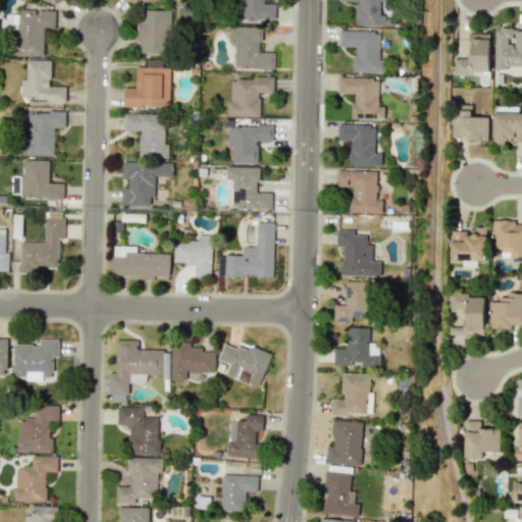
[(355,24),(384,24),(384,0),(340,0),(340,1),(356,1),(355,24)]
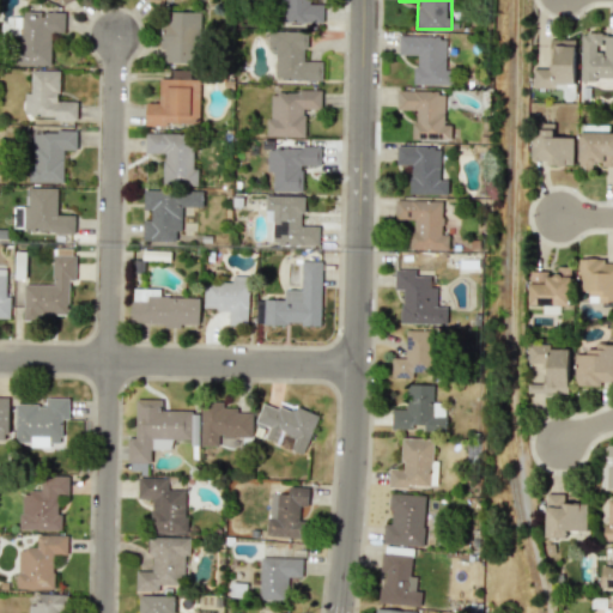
[(323,23),(323,2),(281,1),(281,23),(323,23)]
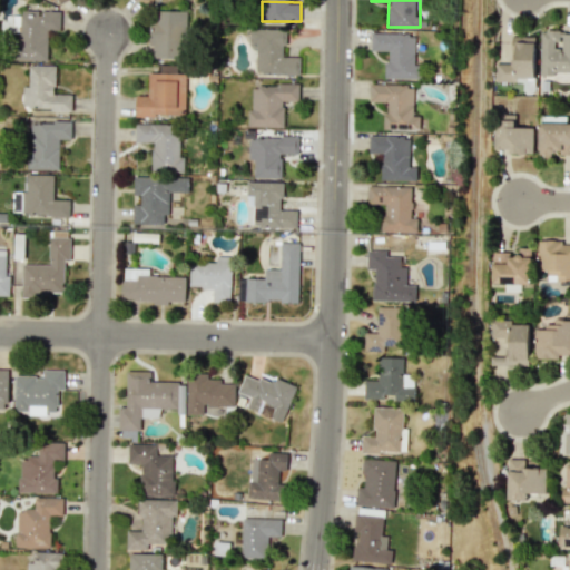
[(187,11),(150,10),(149,58),(186,59),(187,11)]
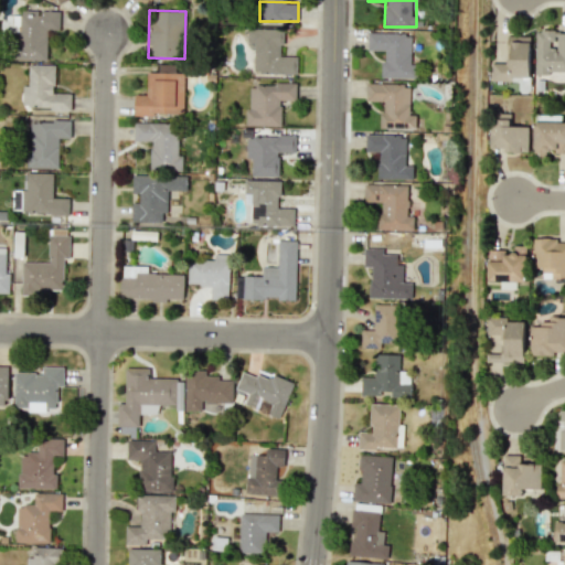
[(46,61),(46,32),(59,32),(60,11),(21,11),(21,16),(3,16),(3,32),(17,32),(16,60),(46,61)]
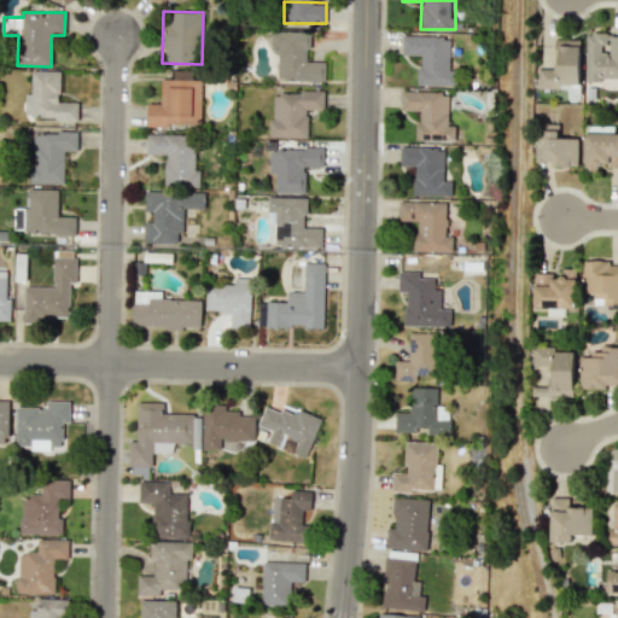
[(277,80),(325,80),(325,62),(308,62),(308,31),(270,31),(270,46),(277,46),(277,80)]
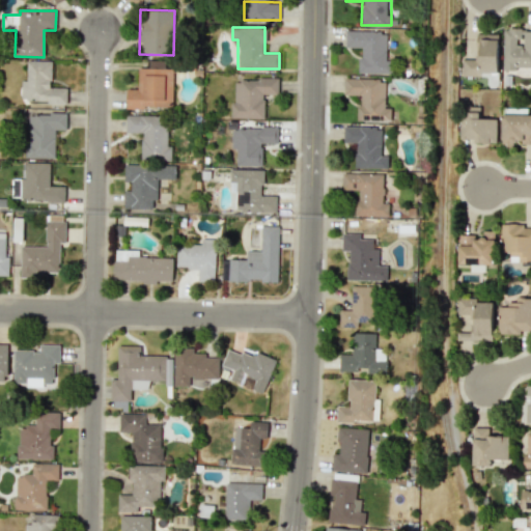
[(530,31),(521,31),(521,28),(503,28),(503,68),(530,68),(530,31)]
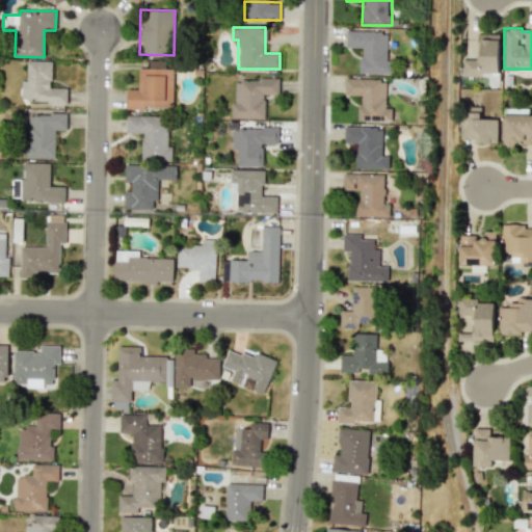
[(360,73),(387,73),(387,32),(346,31),(346,48),(360,48),(360,73)]
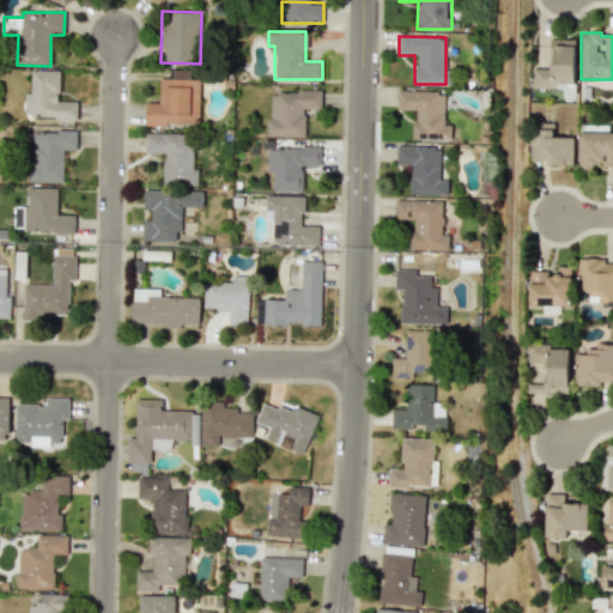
[(533,87),(556,87),(556,84),(574,85),(575,40),(551,38),(550,67),(534,67),(533,87)]
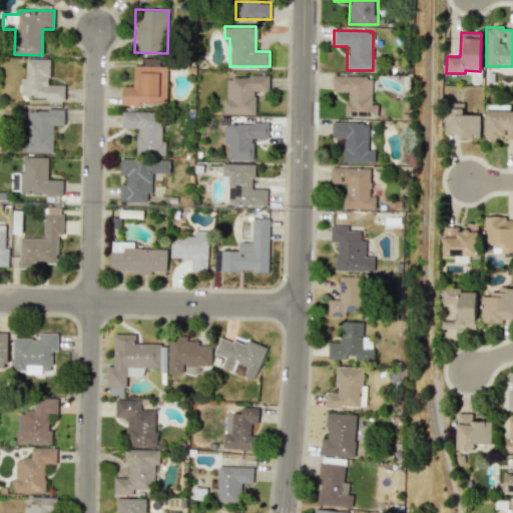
[(64,98),(64,85),(49,84),(49,59),(26,58),(25,78),(20,77),(20,97),(64,98)]
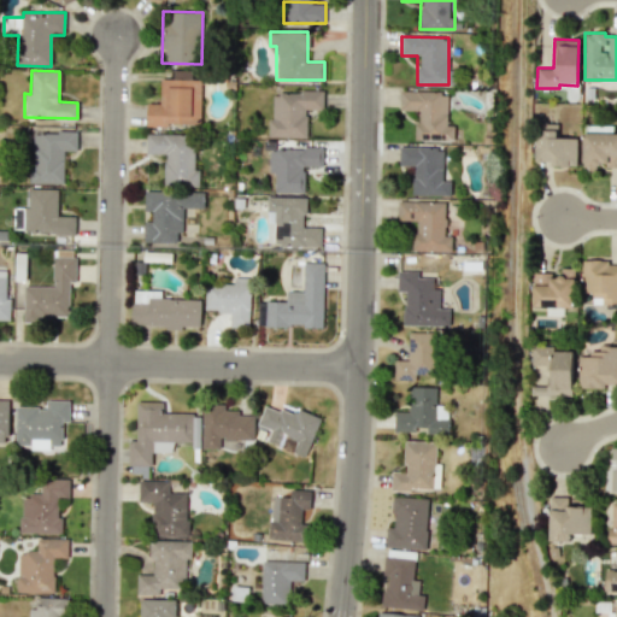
[(201,80),(160,78),(159,104),(147,104),(146,124),(199,125),(201,80)]
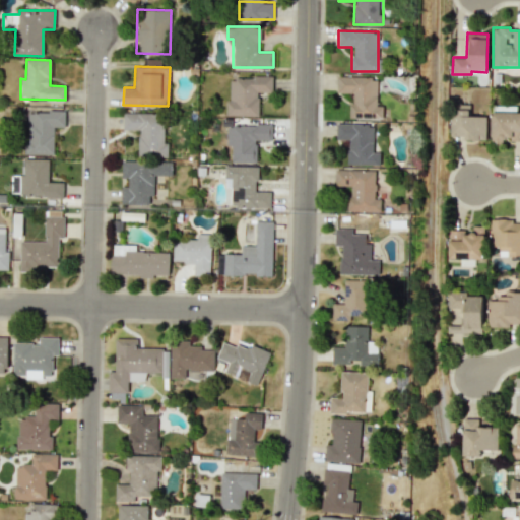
[(272,77),(228,77),(228,116),(258,116),(258,92),(272,92),(272,77)]
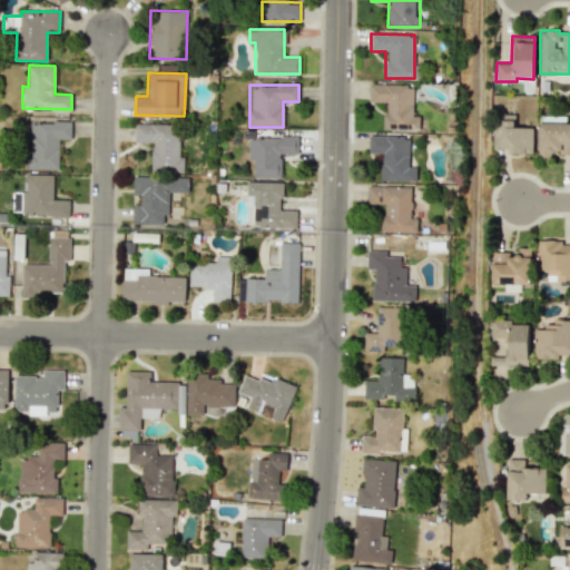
[(384,130),(419,130),(420,116),(412,116),(413,86),(370,85),(369,101),(384,102),(384,130)]
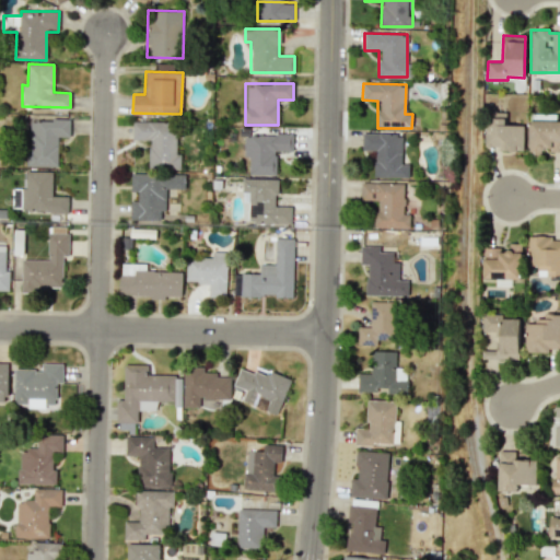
[(505,113),(486,113),(487,147),(500,147),(500,151),(524,151),(523,125),(505,126),(505,113)]
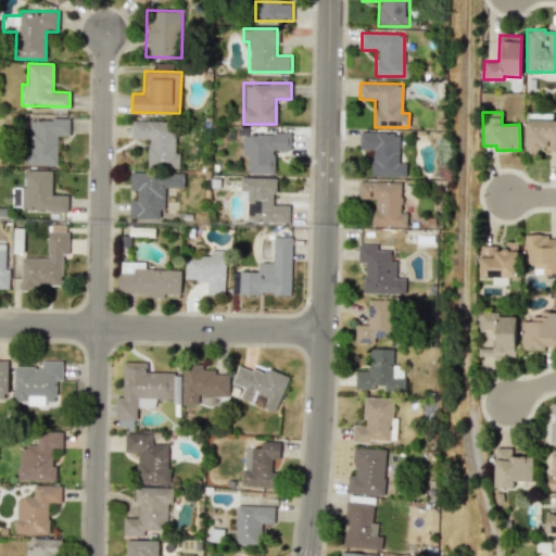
[(70,136),(68,119),(27,121),(28,166),(58,165),(57,136),(70,136)]
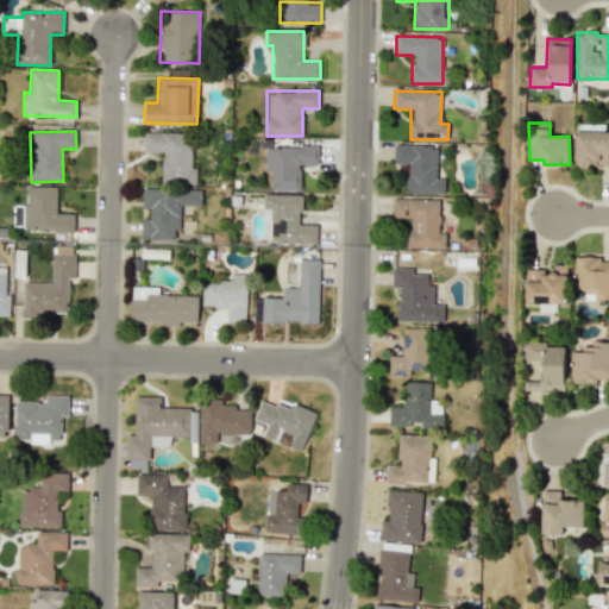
[(608,131),(576,131),(575,168),(590,168),(590,164),(608,164),(608,131)]
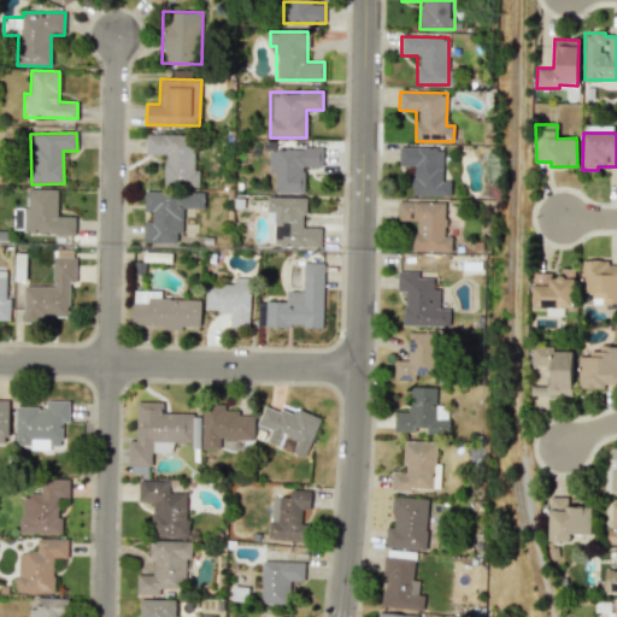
[(146,153),(164,154),(164,186),(199,186),(199,169),(194,169),(194,134),(146,134),(146,153)]
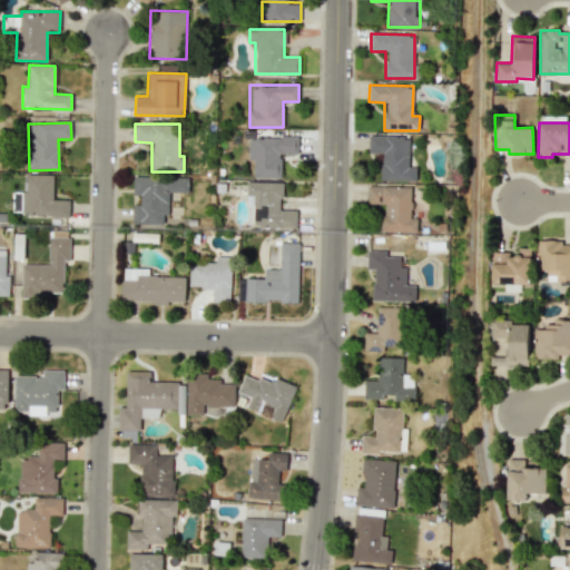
[(367,153),(381,153),(381,180),(415,182),(416,167),(409,167),(409,137),(369,136),(367,153)]
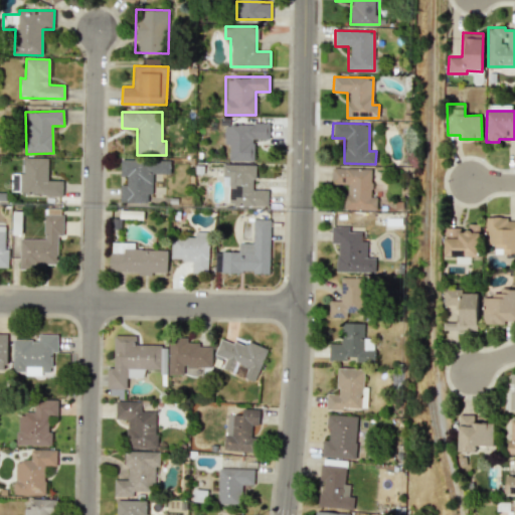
[(253,161),(253,139),(270,139),(270,124),(224,124),(224,144),(229,144),(229,161),(253,161)]
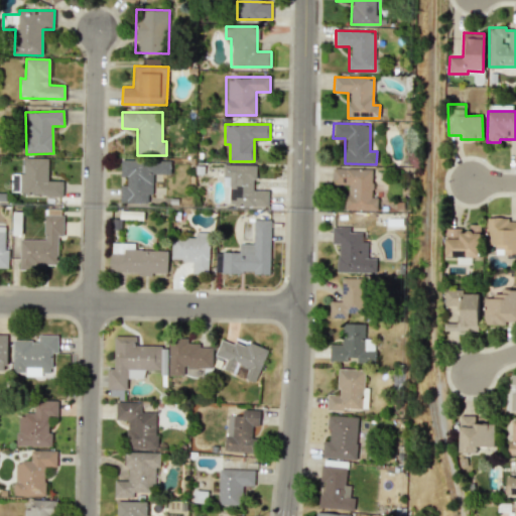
[(62,195),(62,181),(47,180),(47,158),(24,158),(24,174),(11,174),(10,195),(62,195)]
